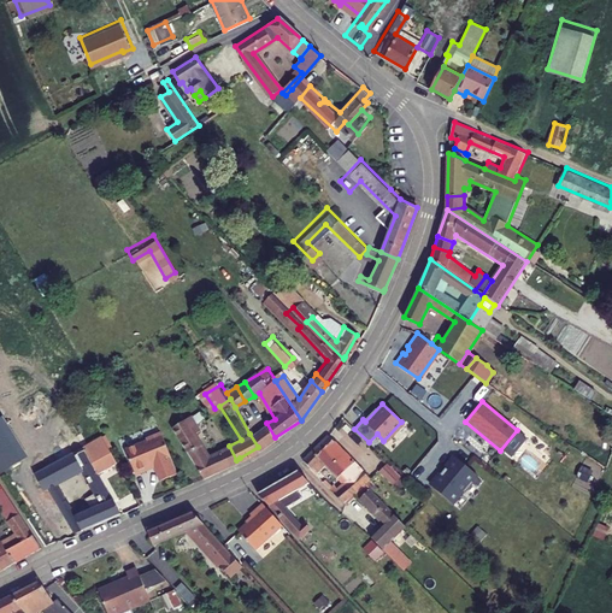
[(196,407),(170,422),(201,475),(227,464),(221,449),(209,455),(193,429),(198,426),(194,420),(201,416),(196,407)]
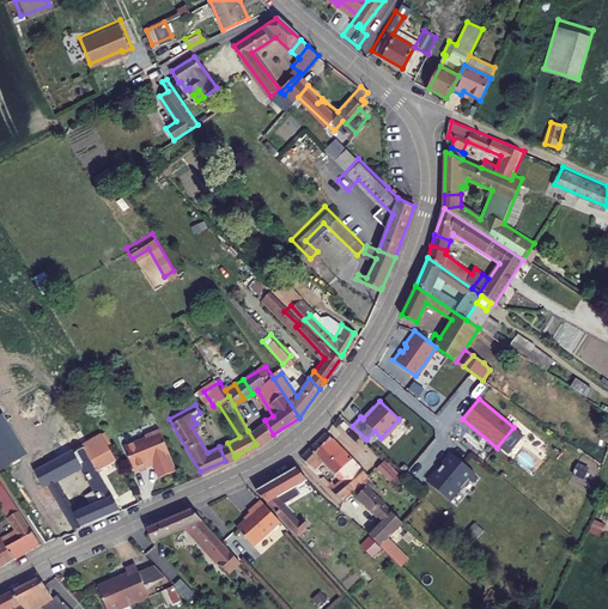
[(0,409),(0,467),(26,451),(0,409)]
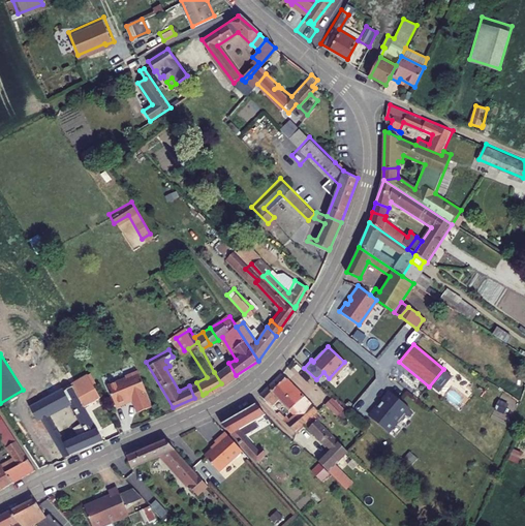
[(228,363),(221,367),(228,378),(236,375),(228,363)]
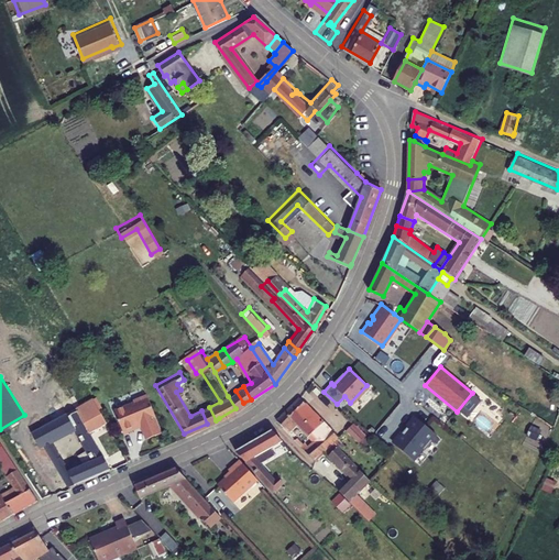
[(236,391),(228,396),(236,408),(243,403),(236,391)]
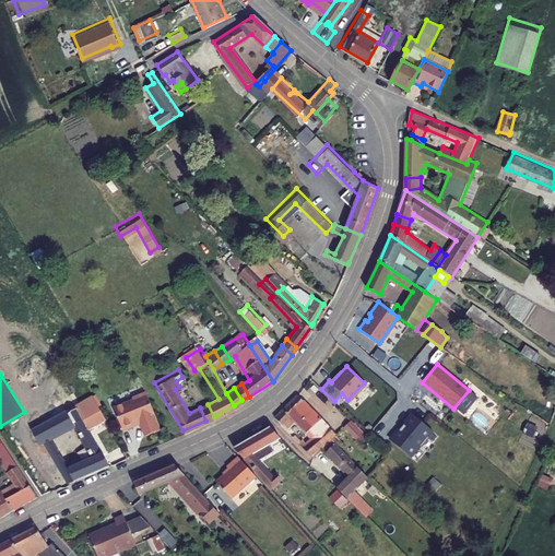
[(143,434),(160,427),(145,389),(133,393),(132,397),(113,404),(120,425),(124,426),(131,423),(132,420),(138,417),(143,434)]
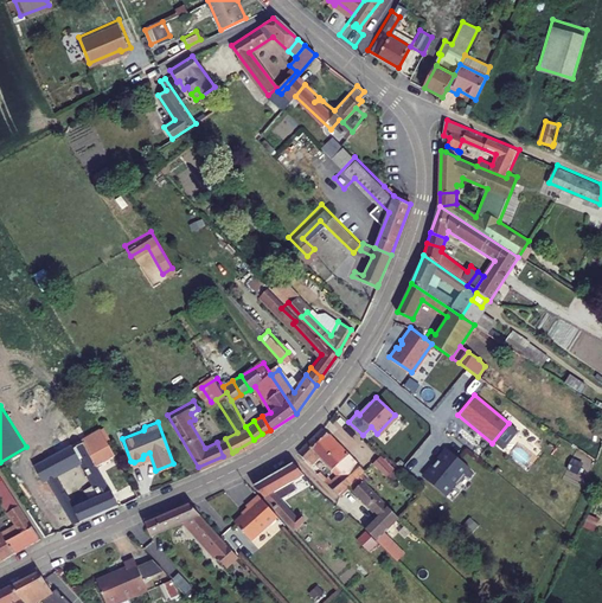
[(62,430),(69,443),(81,436),(74,423),(62,430)]
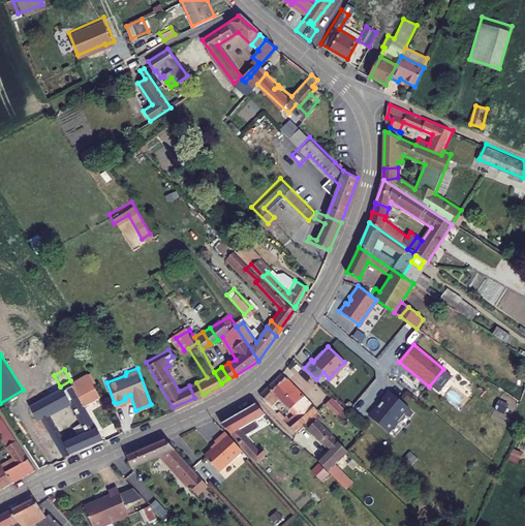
[(86,373),(70,381),(79,395),(93,387),(86,373)]
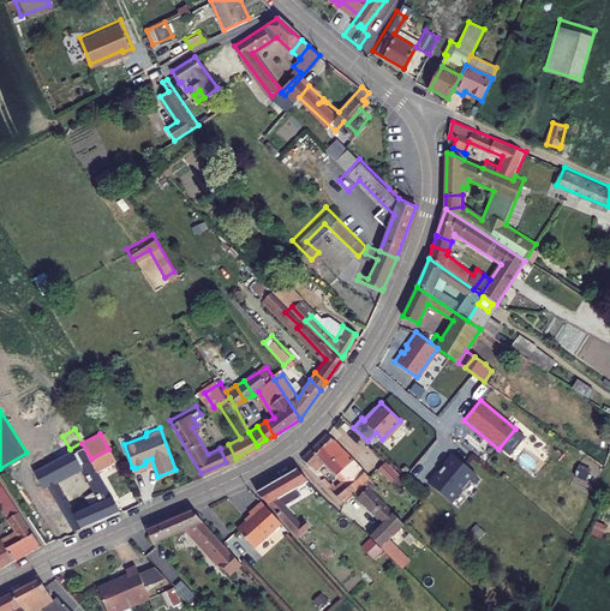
[(327,433),(303,456),(314,468),(323,459),(346,481),(339,489),(334,484),(328,489),(341,503),(370,480),(327,433)]
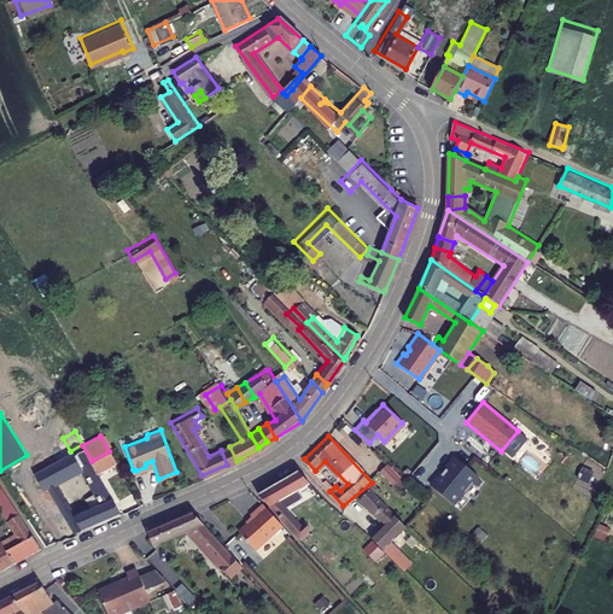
[(560,439),(554,449),(571,461),(578,452),(560,439)]
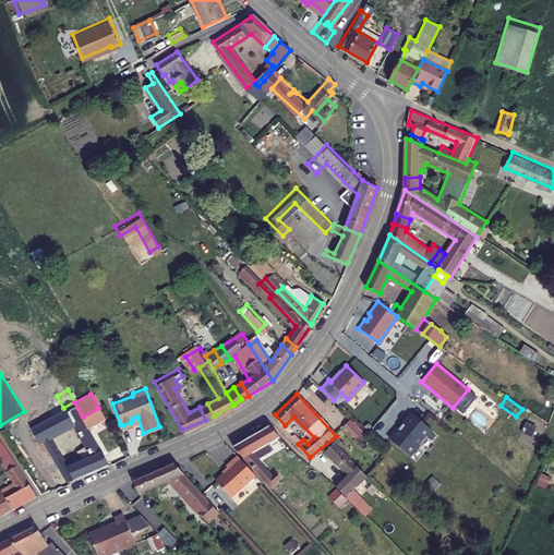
[(63,408),(28,426),(37,442),(43,438),(67,480),(75,477),(69,465),(51,434),(72,423),(84,444),(89,454),(81,458),(75,461),(82,474),(107,463),(83,417),(74,402),(74,401),(63,408)]
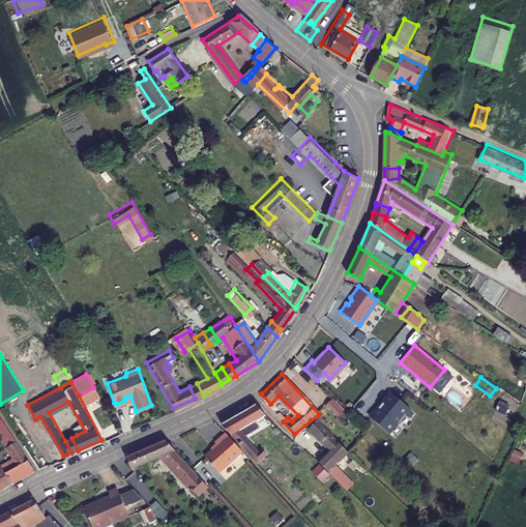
[(197,383),(190,386),(195,399),(203,396),(197,383)]
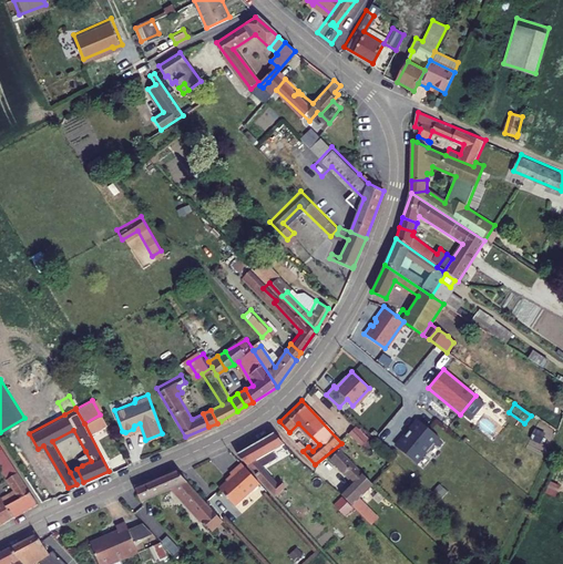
[(438,438),(417,420),(408,430),(409,431),(396,447),(416,463),(426,452),(428,453),(434,445),(432,443),(438,438)]
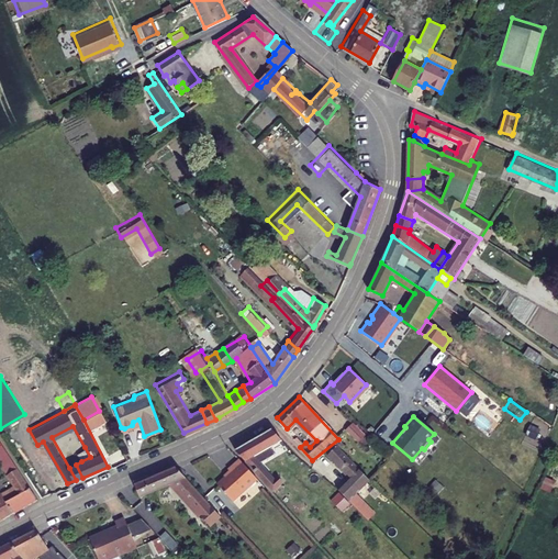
[(358,438),(365,432),(354,421),(347,427),(358,438)]
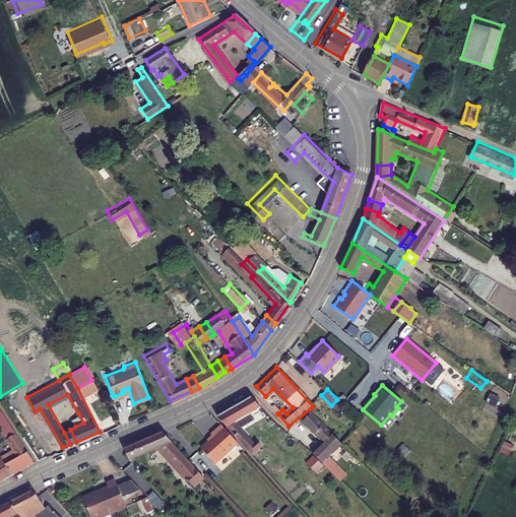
[(252,397),(218,414),(253,453),(262,445),(257,440),(254,442),(235,422),(257,409),(276,433),(280,429),(252,397)]
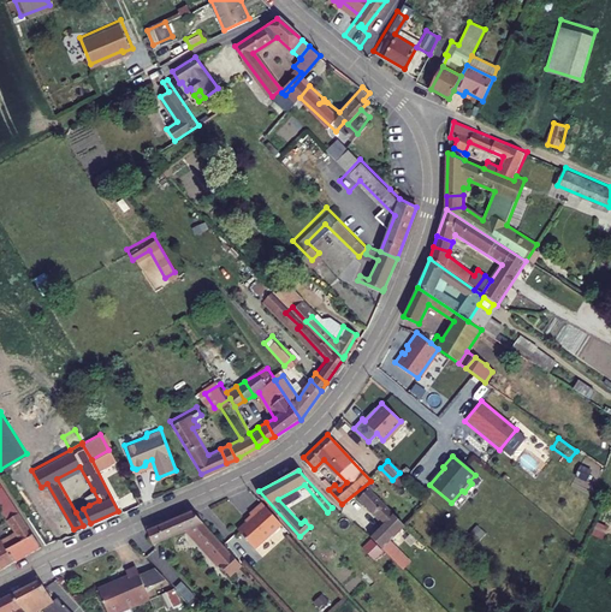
[(0,483),(0,509),(3,507),(15,527),(0,535),(0,565),(39,544),(0,483)]
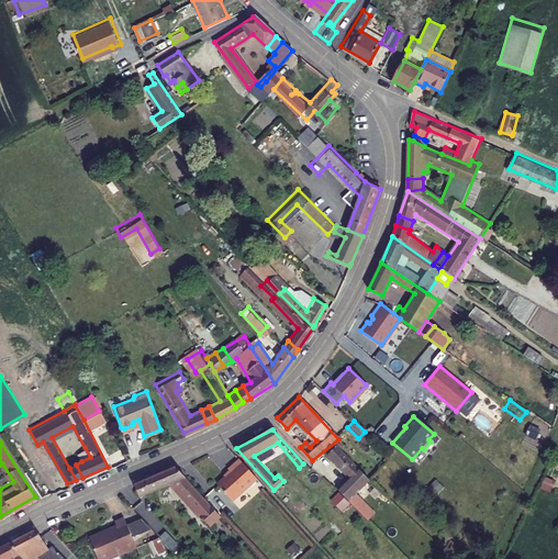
[(335,445),(326,455),(349,478),(338,489),(352,501),(358,493),(371,479),(335,445)]
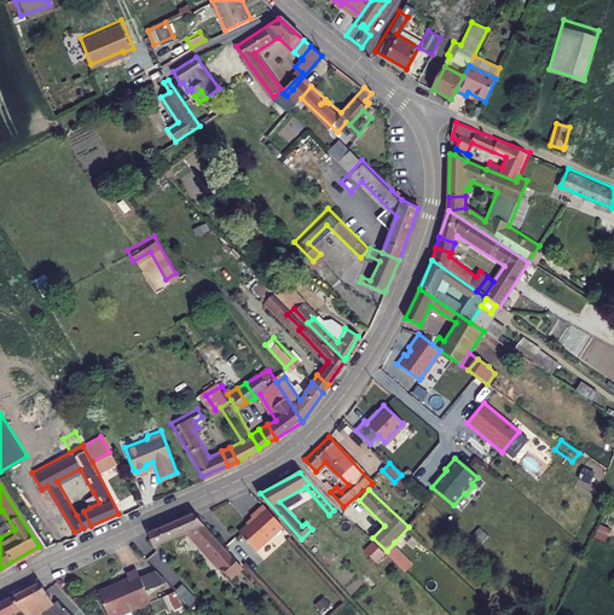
[(93,492),(84,497),(90,508),(99,503),(93,492)]
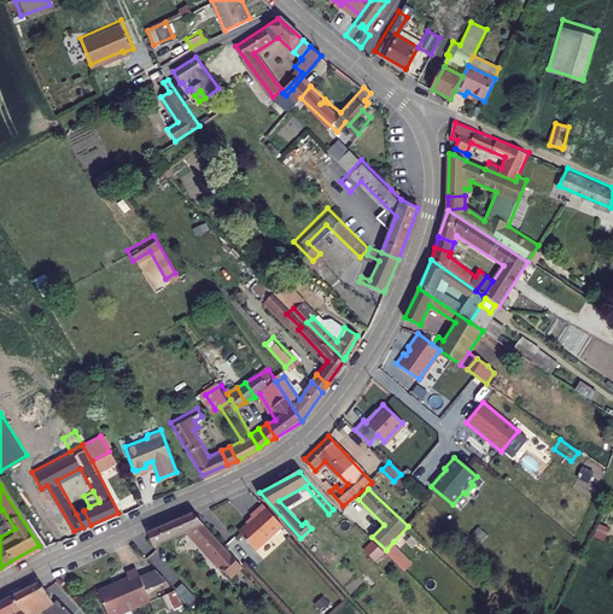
[(256,518),(241,531),(257,549),(284,525),(266,504),(252,515),(256,518)]
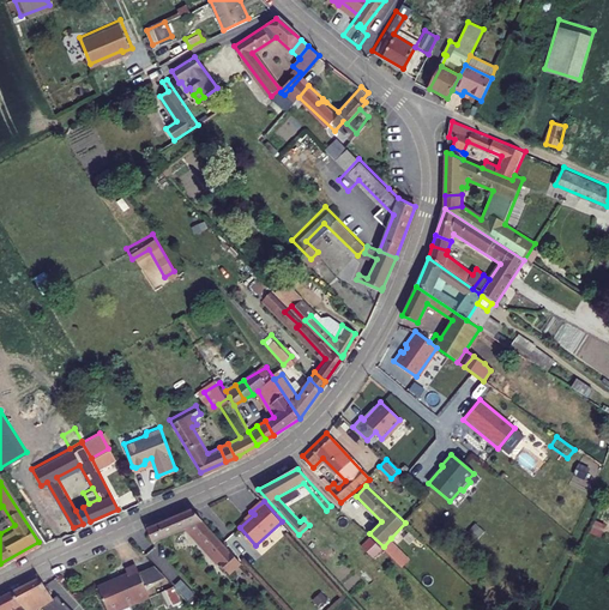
[(83,507),(76,511),(83,524),(90,521),(83,507)]
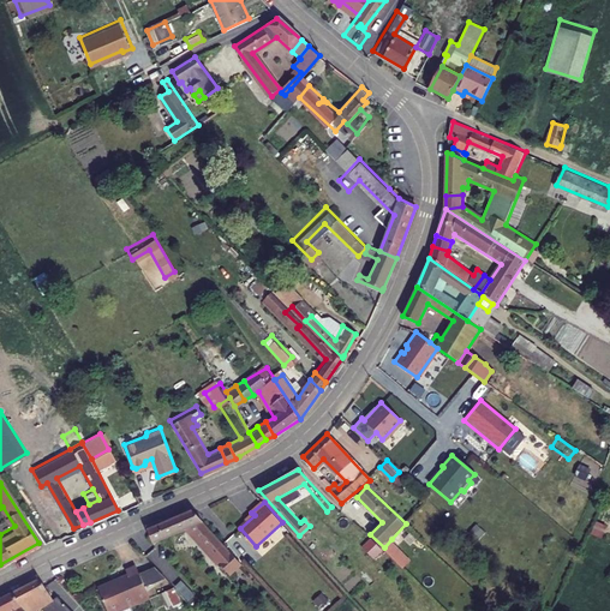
[(195,508),(147,526),(153,540),(187,528),(226,570),(240,557),(195,508)]
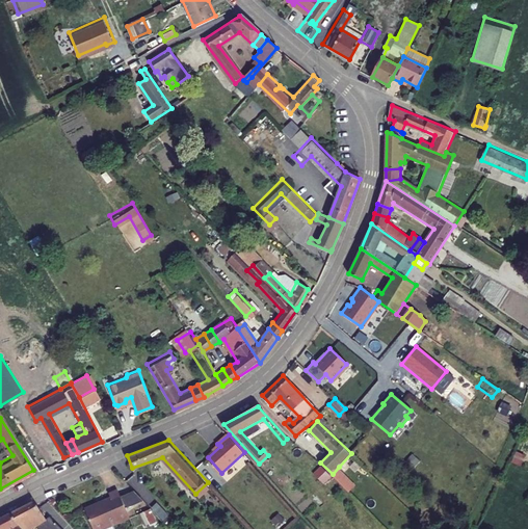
[(339,467),(333,474),(351,492),(358,485),(339,467)]
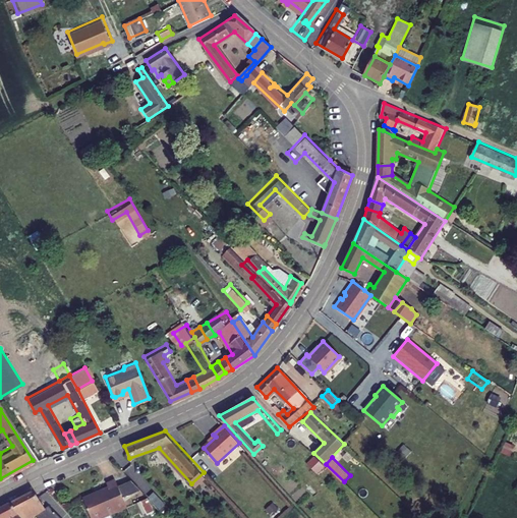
[(91,491),(79,496),(90,517),(93,517),(124,504),(111,477),(103,480),(106,486),(92,494),(91,491)]
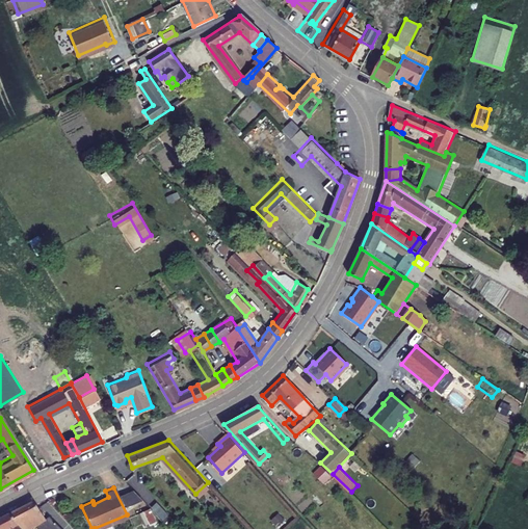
[(43,516),(32,498),(21,503),(33,524),(34,524),(38,528),(54,528),(59,525),(47,512),(43,516)]
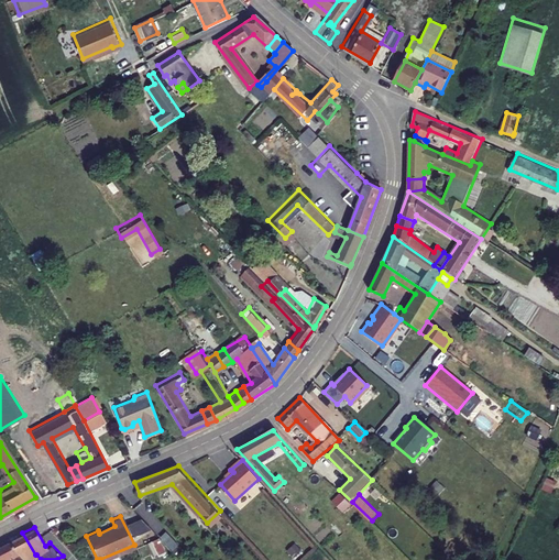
[(35,555),(22,533),(10,538),(20,556),(24,559),(35,559),(32,557),(35,555)]
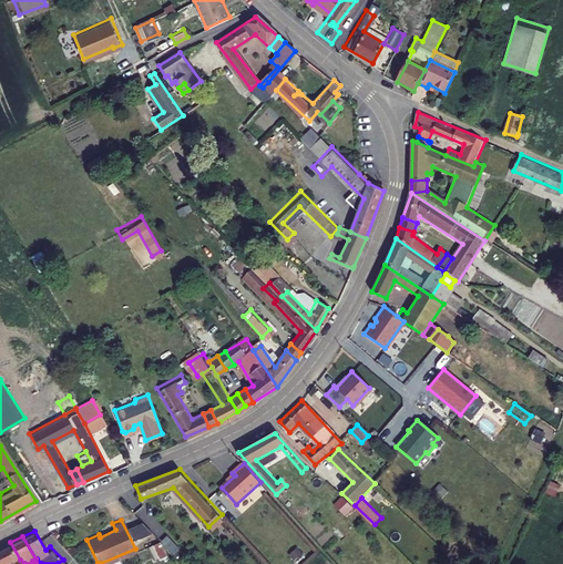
[(156,539),(149,542),(155,556),(163,553),(156,539)]
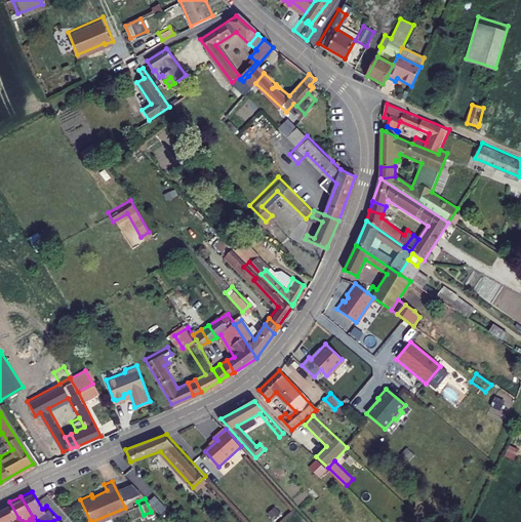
[(23,521),(18,518),(9,502),(0,507),(0,521),(23,521)]
